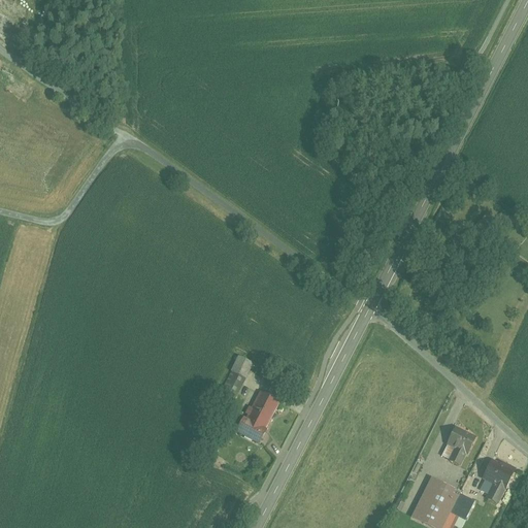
[(253,364),(237,356),(218,391),(234,400),(253,364)]
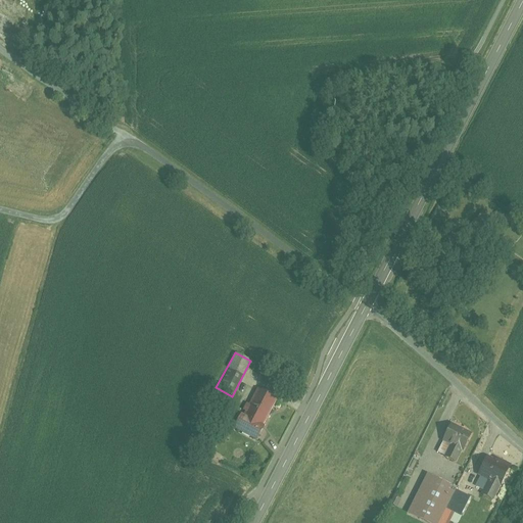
[(277,399),(256,389),(248,406),(245,405),(242,411),(245,413),(243,416),(239,414),(233,427),(256,439),(277,399)]
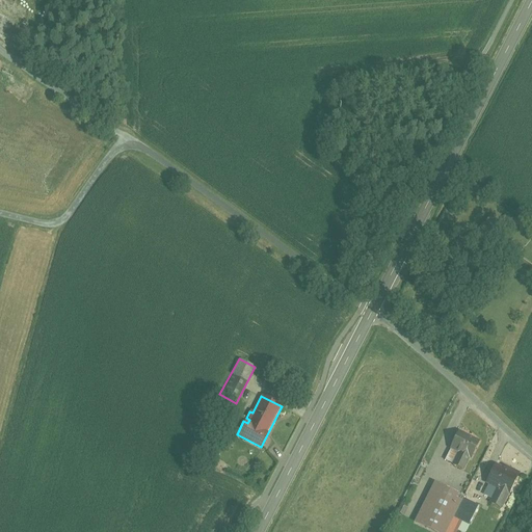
[(458,430),(450,448),(458,451),(451,466),(462,471),(470,456),(473,457),(481,441),(458,430)]
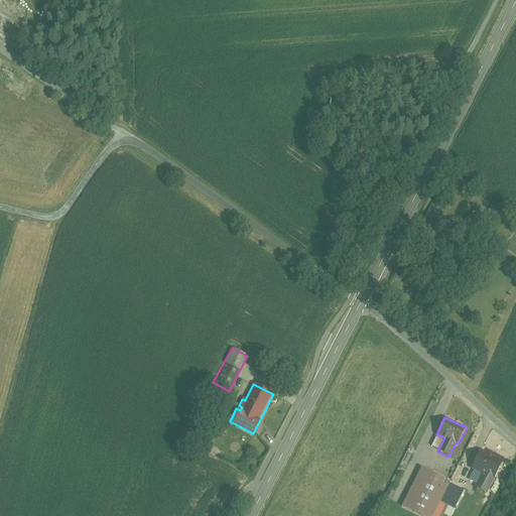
[(505,459),(480,447),(471,469),(482,474),(475,488),(487,493),(493,480),(495,481),(505,459)]
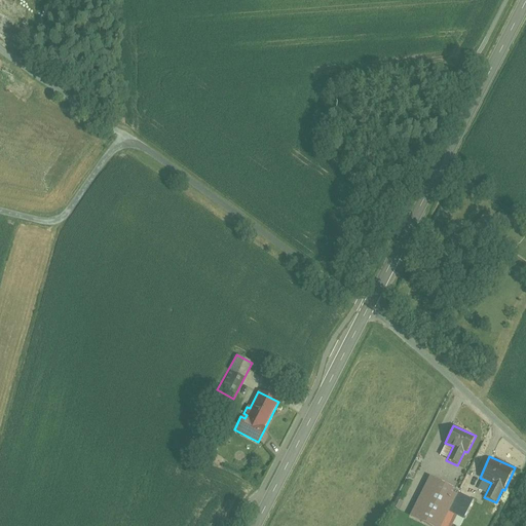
[(457,491),(428,477),(409,516),(428,525),(439,525),(456,492),(457,491)]
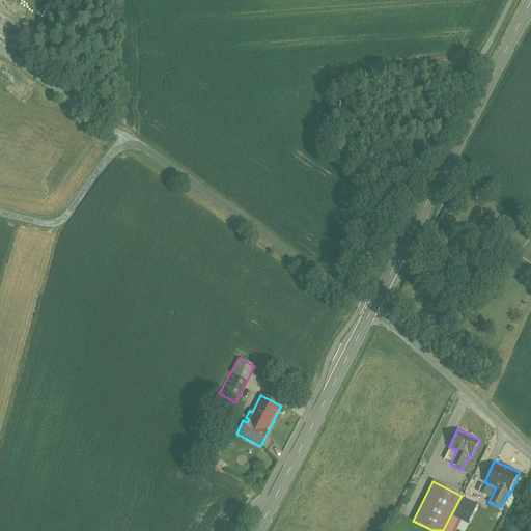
[(478,505),(460,497),(443,530),(455,530),(460,521),(469,524),(478,505)]
